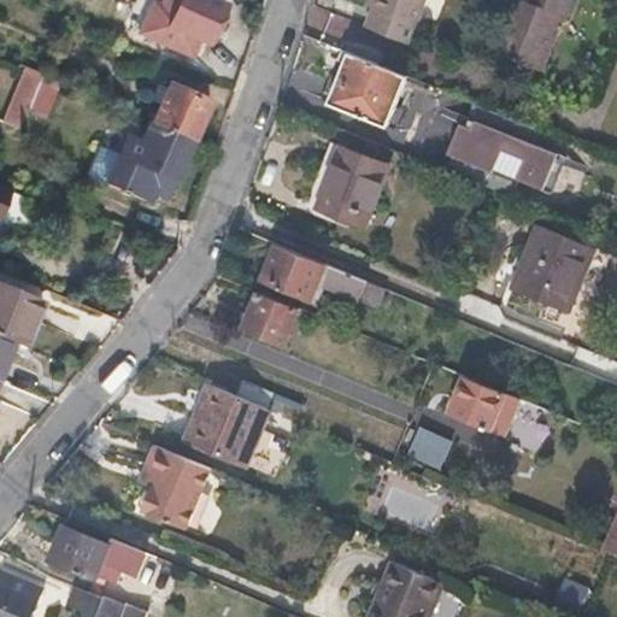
[(225,6),(211,0),(164,0),(160,10),(154,7),(142,34),(191,56),(199,39),(209,43),(225,6)]
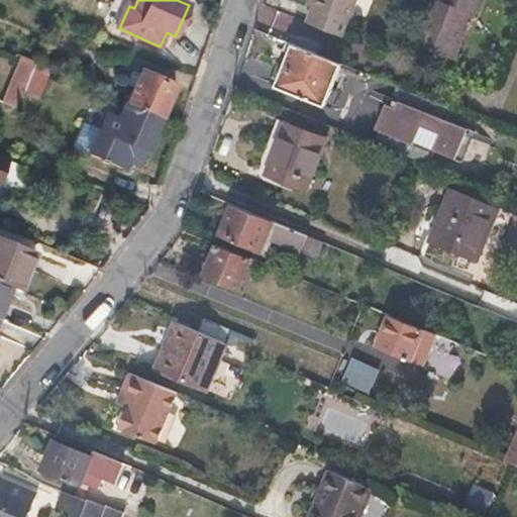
[(310,0),(308,5),(313,8),(308,22),(342,36),(357,0),(310,0)]
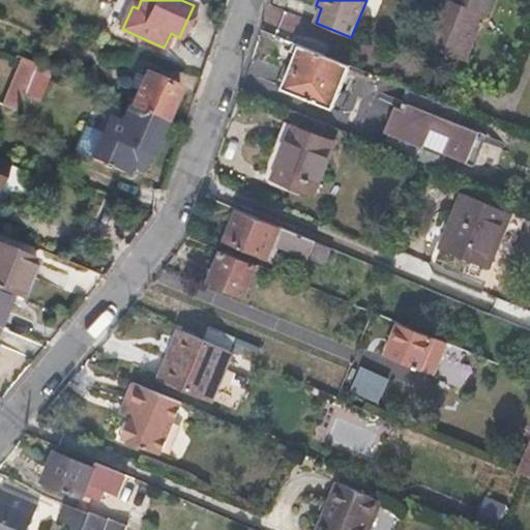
[(440,0),(423,45),(465,60),(483,10),(454,0),(440,0)]
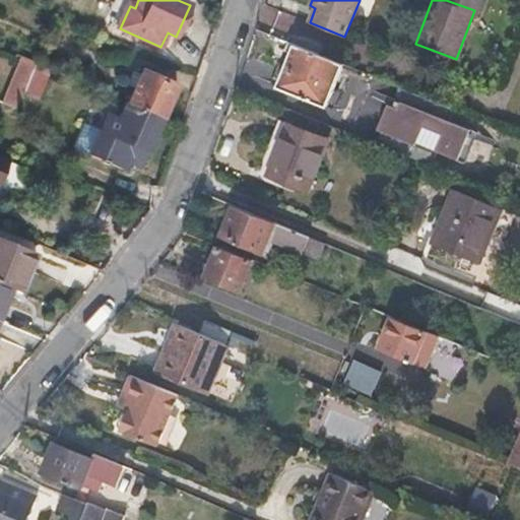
[(277,87),(326,108),(334,111),(342,91),(334,88),(343,64),(295,46),(277,87)]
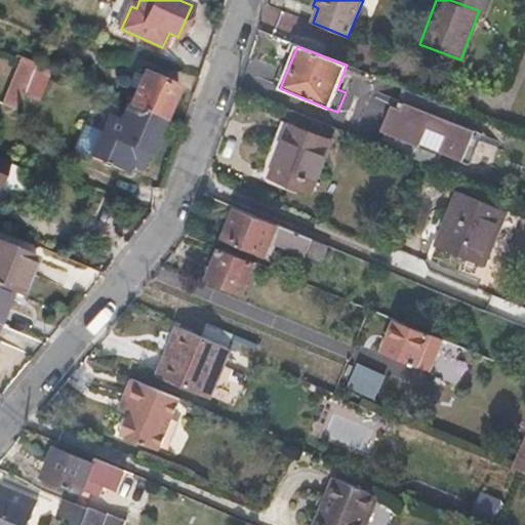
[(24,93),(36,65),(23,58),(2,105),(15,111),(24,93)]
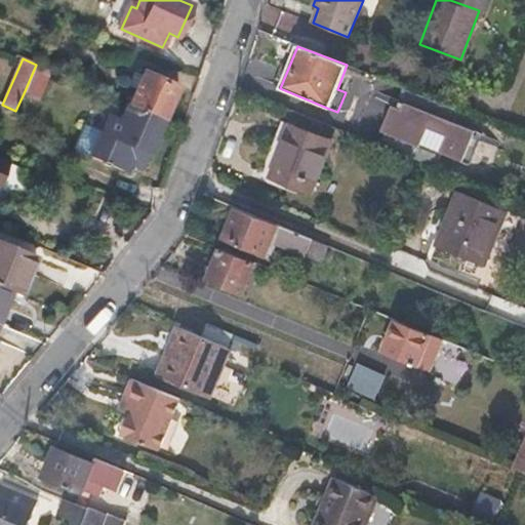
[(50,71),(36,65),(24,93),(38,99),(50,71)]
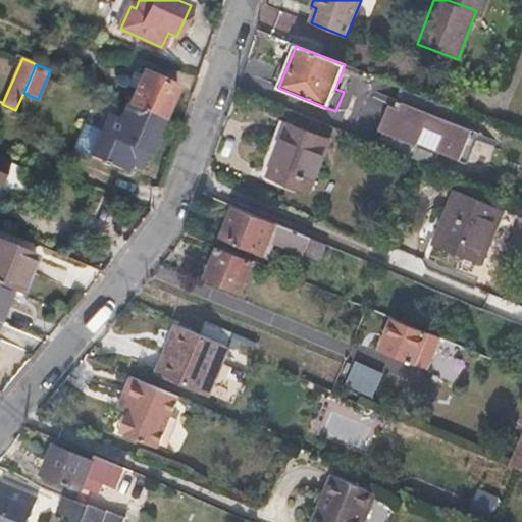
[(128,104),(163,119),(177,86),(144,71),(128,104)]
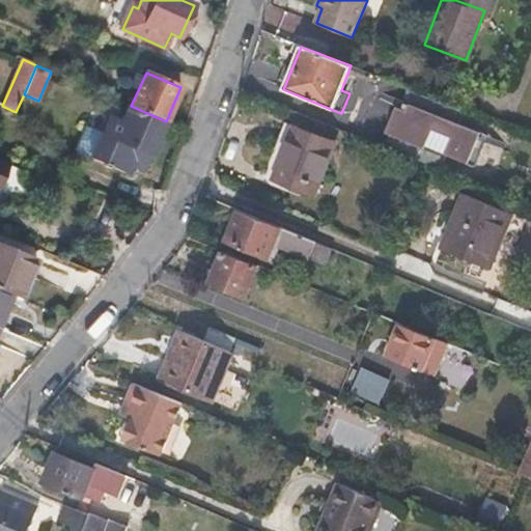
[(464,111),(408,89),(399,109),(396,107),(386,133),(389,134),(383,148),(440,170),(446,156),(475,168),(487,137),(458,124),(464,111)]
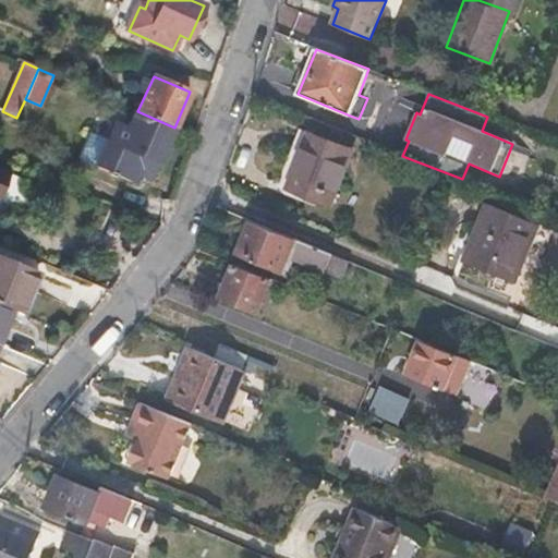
[(152,181),(174,128),(137,111),(135,111),(126,131),(114,126),(108,143),(96,169),(109,173),(108,176),(113,179),(114,176),(134,184),(141,168),(147,170),(144,178),(152,181)]
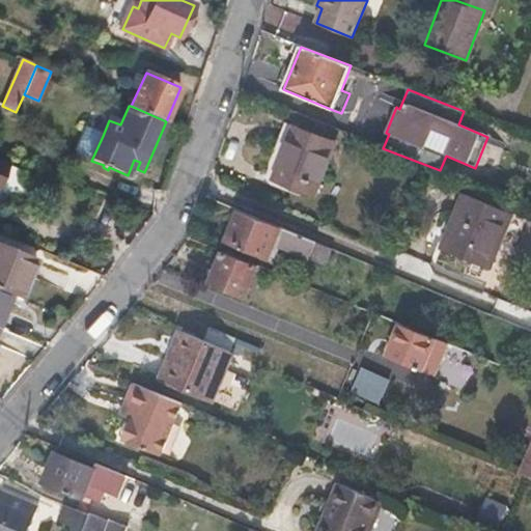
[(273,179),(305,193),(327,140),(294,127),(273,179)]
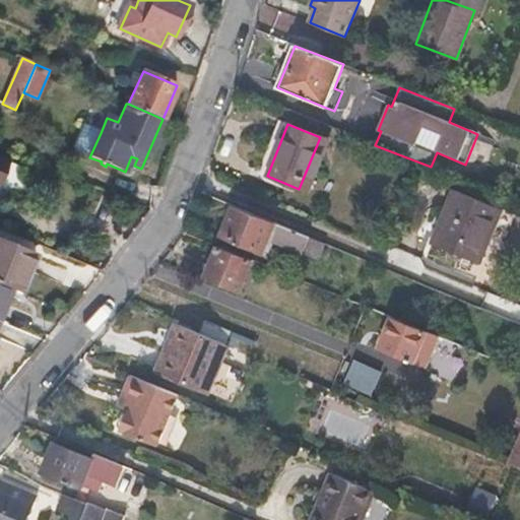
[(73,150),(89,157),(101,133),(82,126),(73,150)]
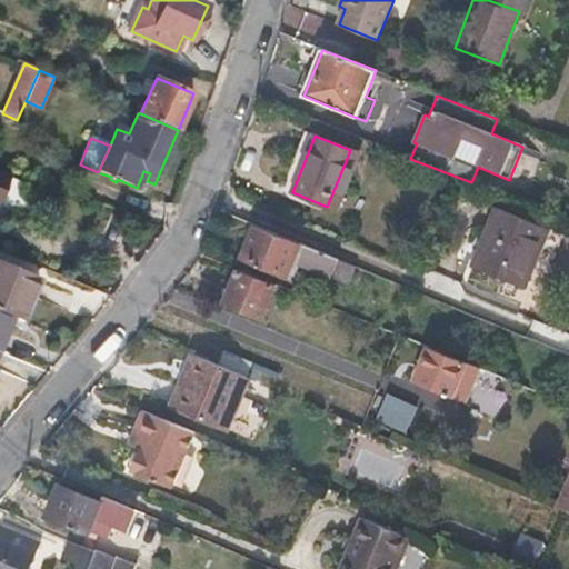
[(498,210),(475,269),(526,289),(549,230),(498,210)]
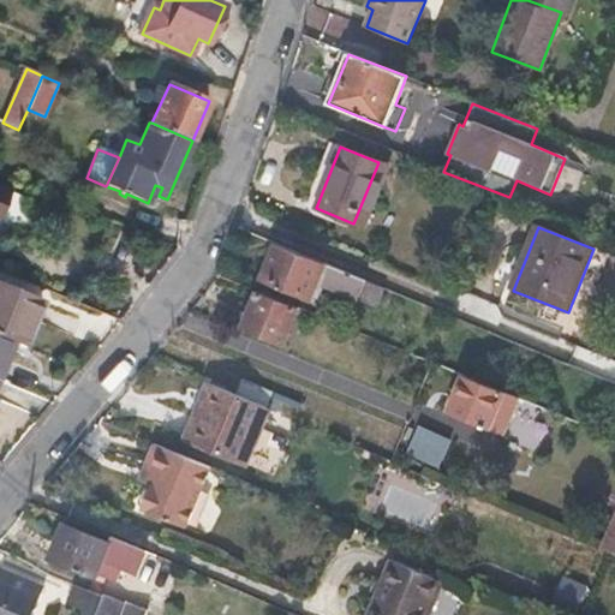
[(384,288),(280,244),(266,279),(310,298),(316,284),(358,300),(359,298),(376,305),(384,288)]
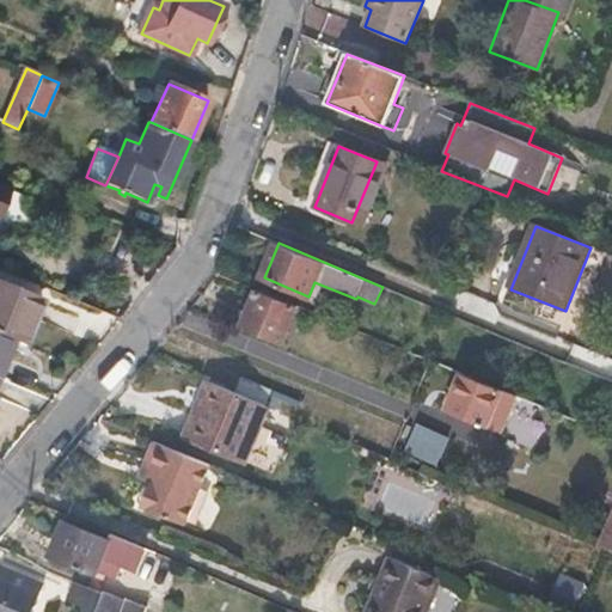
[(0,281),(0,332),(13,338),(25,343),(43,299),(0,281)]
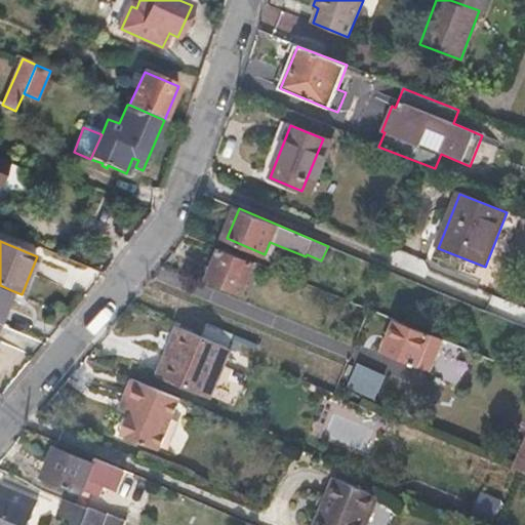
[(255,263),(221,249),(209,280),(243,294),(255,263)]
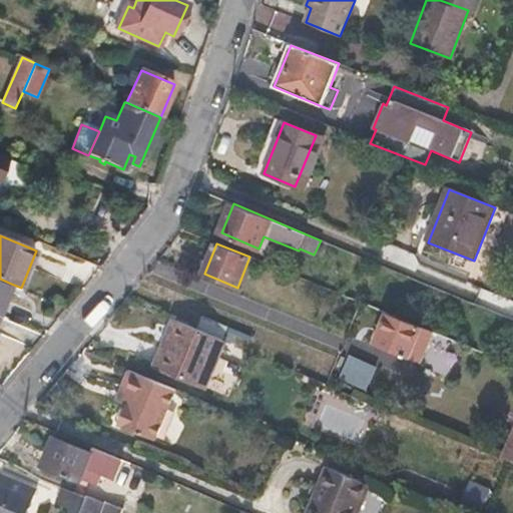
[(0,311),(8,291),(11,284),(0,279),(0,311)]
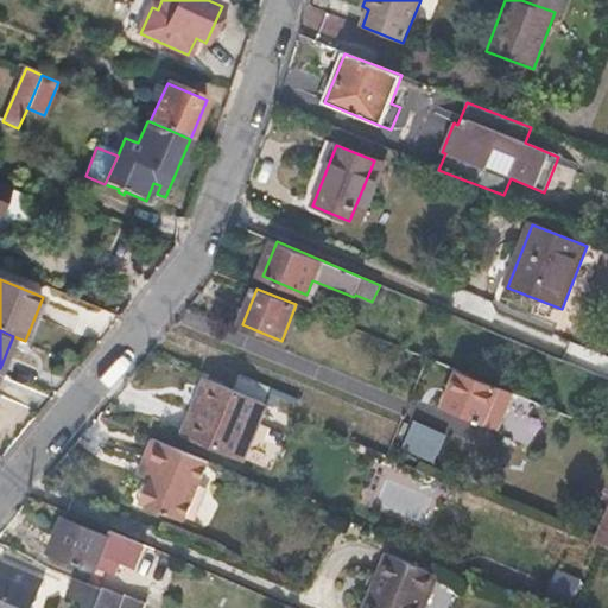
[(10,344),(0,368),(0,374),(5,377),(17,347),(10,344)]
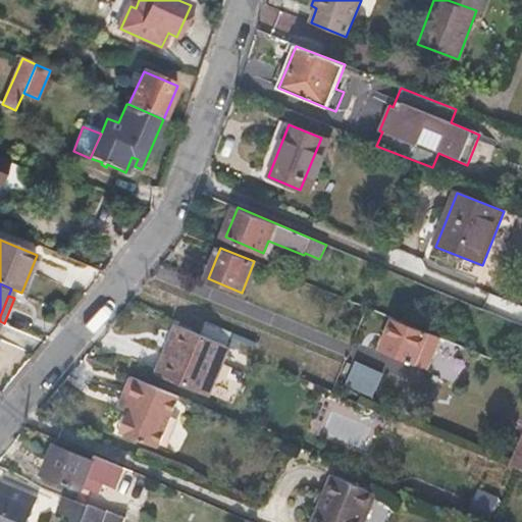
[(440,338),(395,319),(383,349),(427,368),(440,338)]
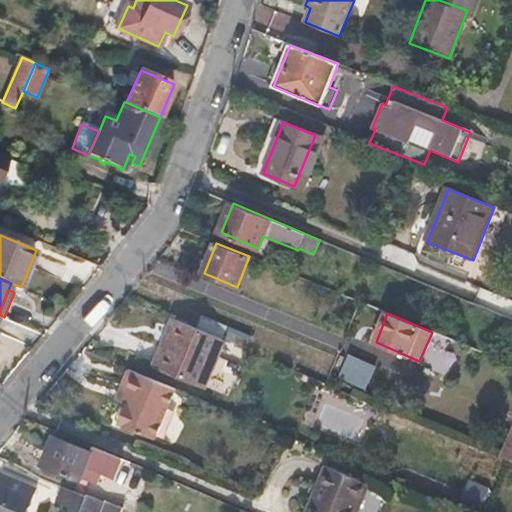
[(203,316),(197,329),(220,339),(226,326),(203,316)]
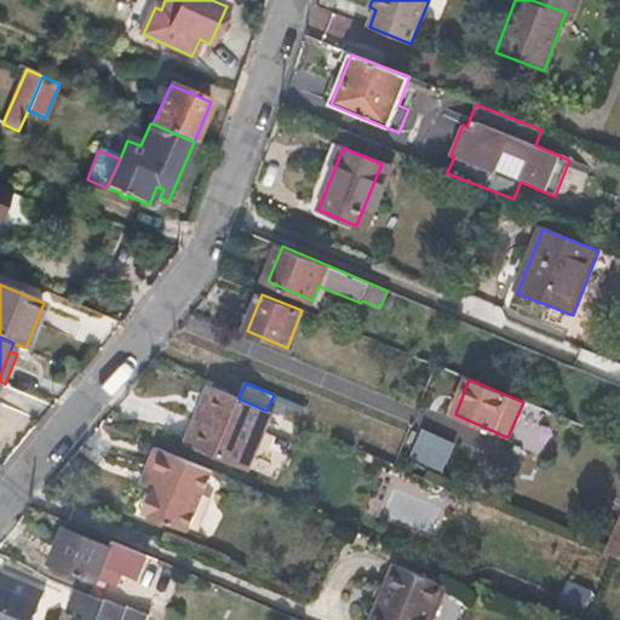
[(239,399),(211,386),(187,443),(247,470),(273,413),(267,411),(239,399)]
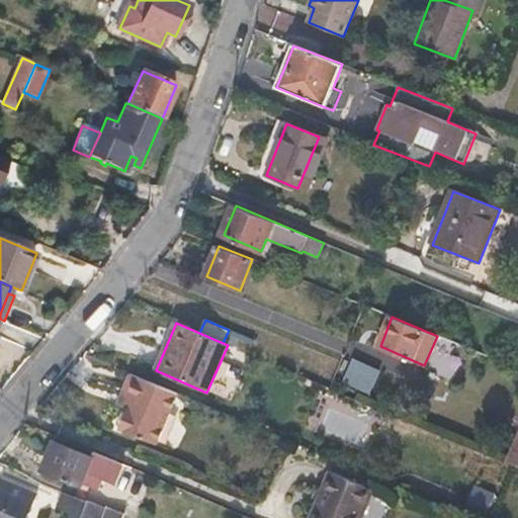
[(131,374),(123,393),(135,398),(130,411),(128,412),(121,413),(117,424),(124,431),(157,445),(179,395),(131,374)]
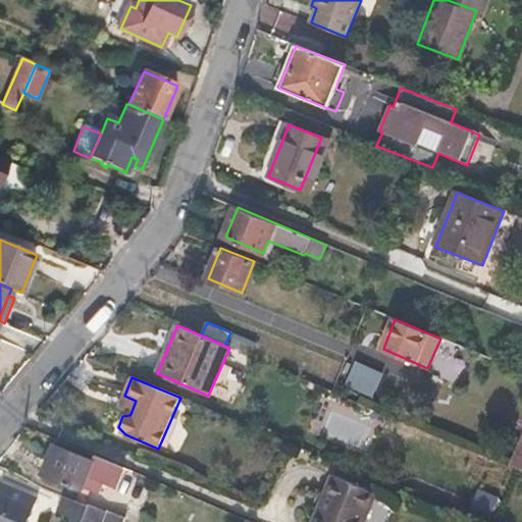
[(136,401),(124,396),(119,409),(131,414),(136,401)]
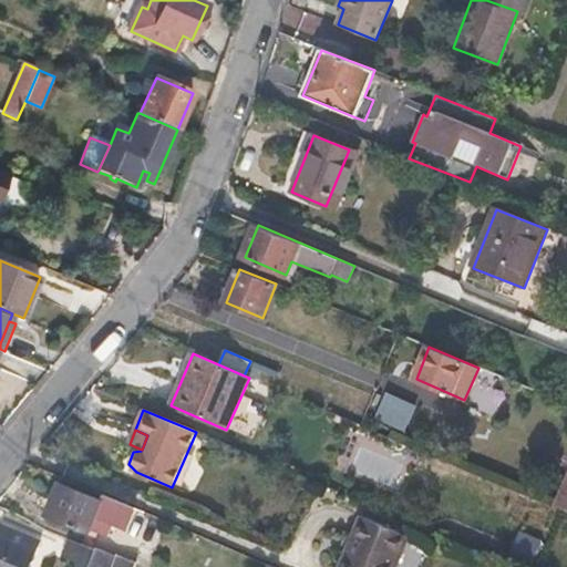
[(566,475),(554,506),(566,511),(566,475)]
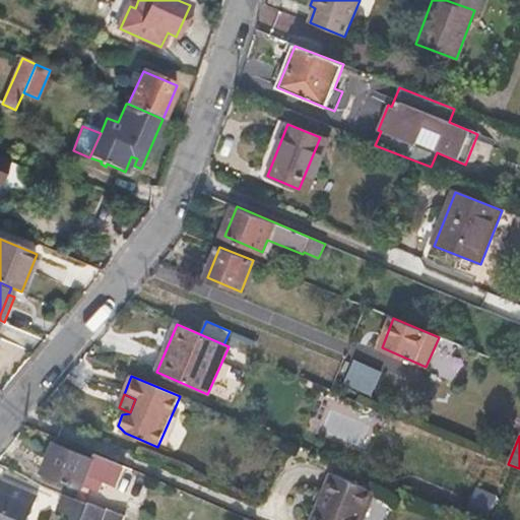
[(93,462),(56,447),(45,473),(82,489),(84,484),(89,470),(92,464),(93,462)]
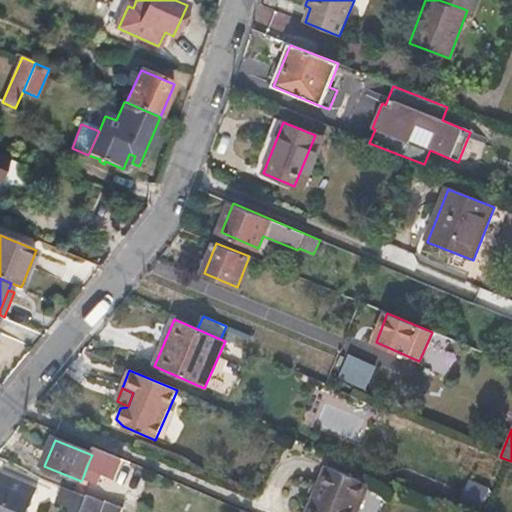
[(92,455),(91,457),(107,464),(111,455),(95,449),(92,455)]
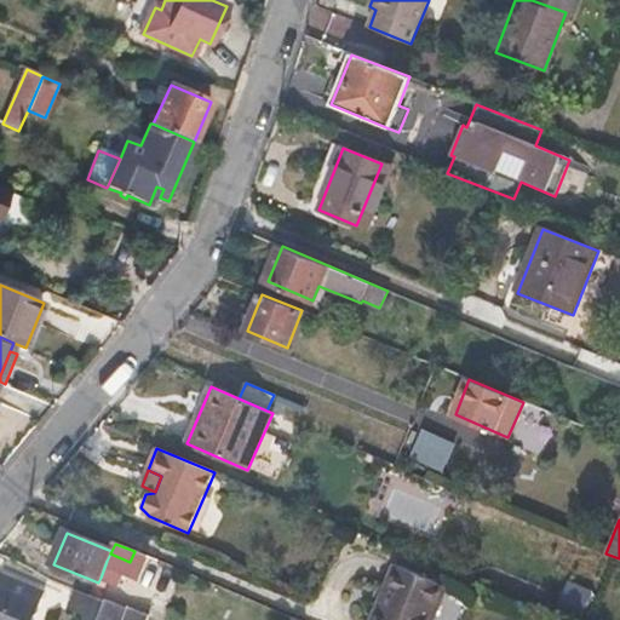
[(156,581),(165,564),(137,551),(128,569),(156,581)]
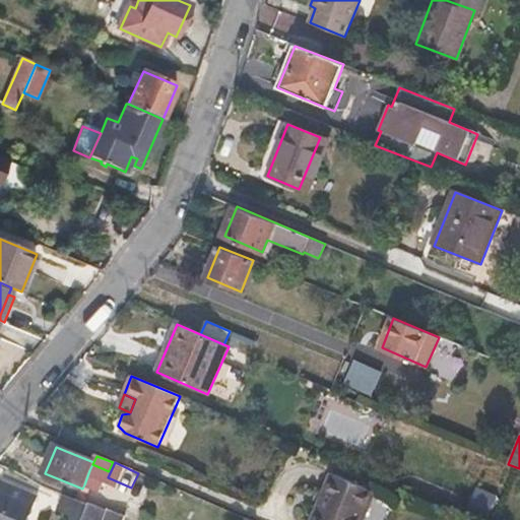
[(89,470),(84,484),(99,491),(105,476),(89,470)]
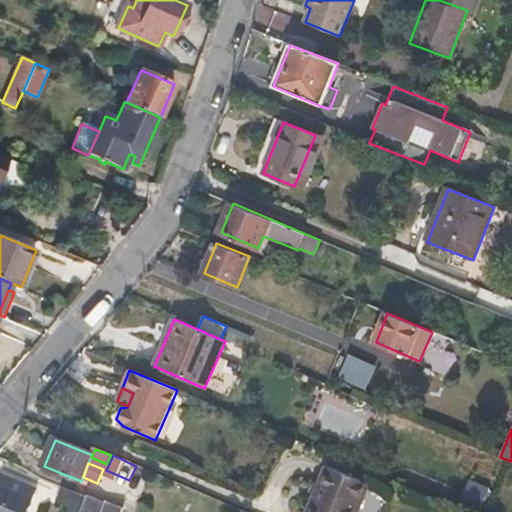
[(318,500),(311,497),(304,511),(357,511),(369,485),(324,466),(315,487),(322,490),(318,500)]
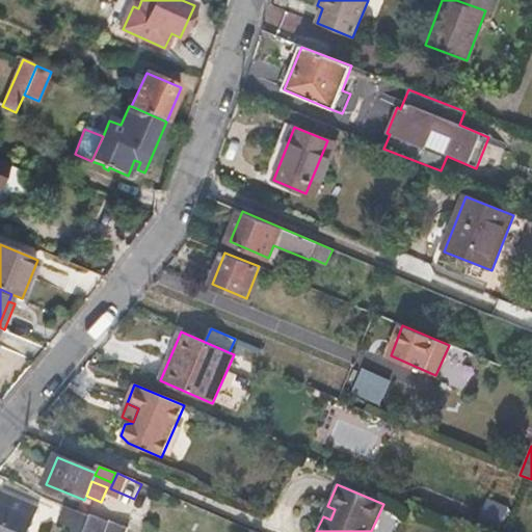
[(0,499),(0,531),(27,531),(38,507),(3,493),(0,499)]
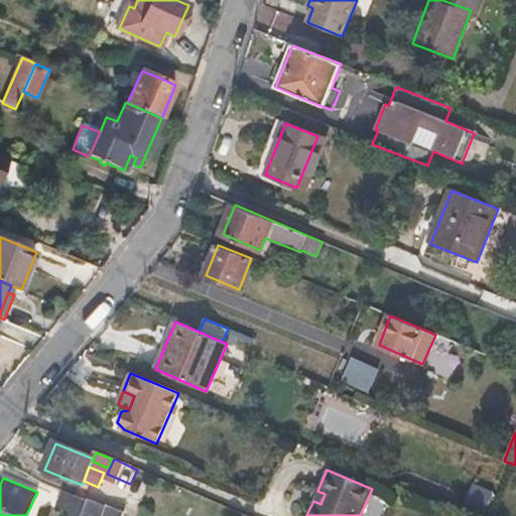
[(72,515),(85,515),(91,501),(66,491),(59,506),(74,512),(72,515)]
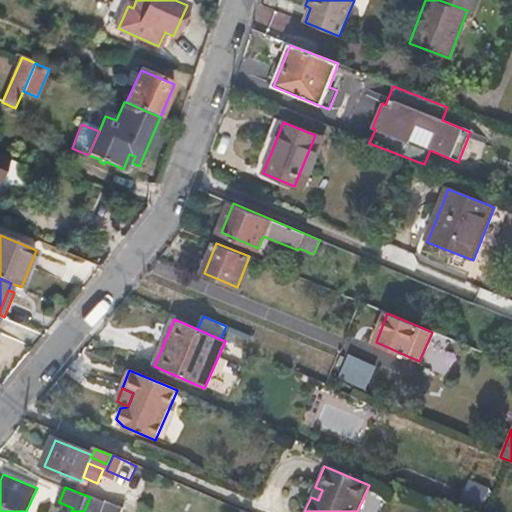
[(322,490),(315,487),(311,497),(318,500),(322,490)]
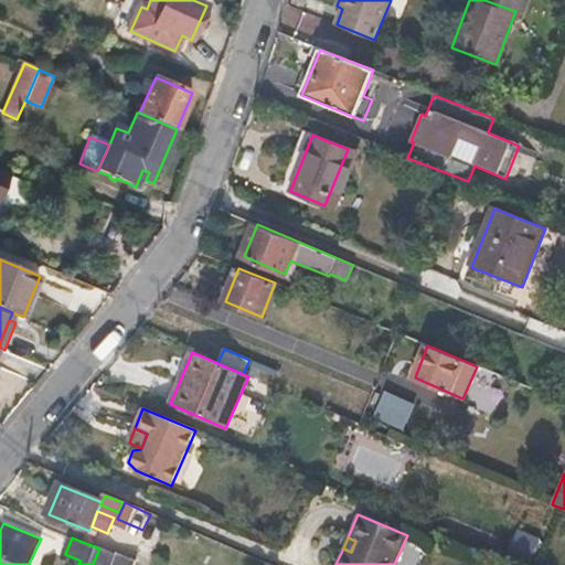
[(93,564),(132,564),(135,560),(117,553),(117,554),(100,547),(99,548),(93,564)]
